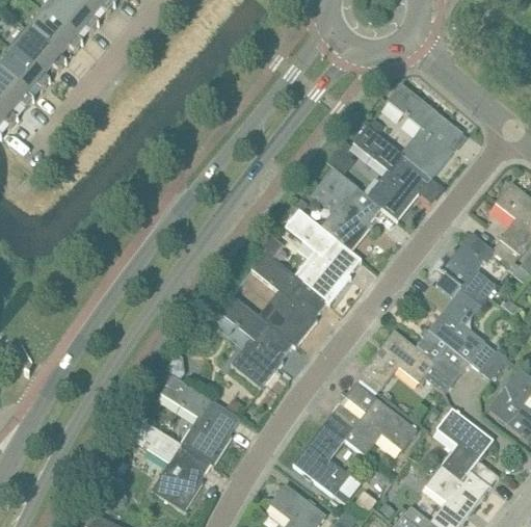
[(100,22),(95,18),(73,0),(55,0),(47,9),(78,36),(86,28),(90,31),(100,22)]
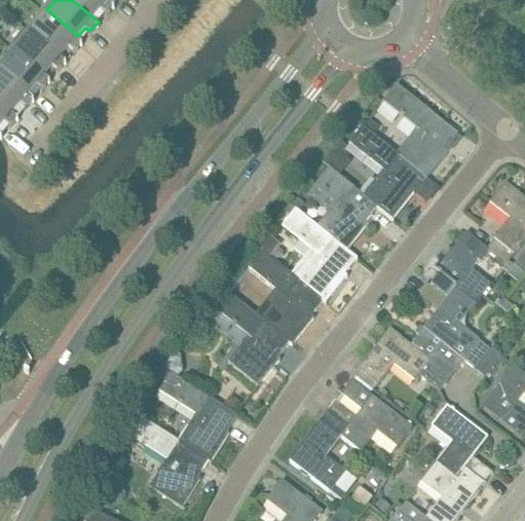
[(72,0),(94,17),(102,8),(106,12),(114,3),(110,0),(72,0)]
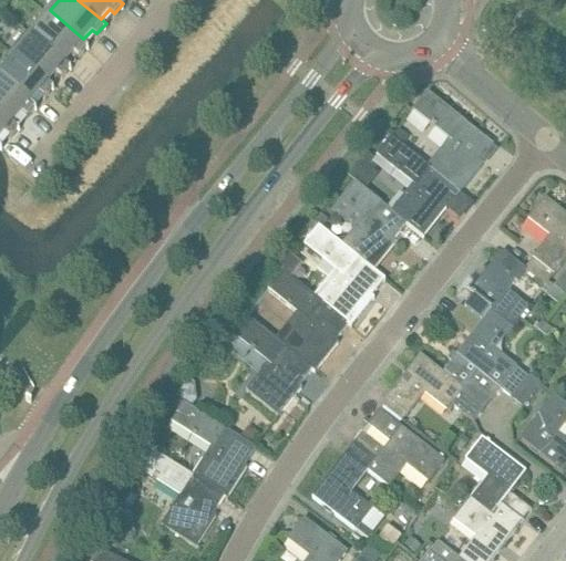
[(50,10),(32,31),(67,60),(74,50),(80,54),(89,43),(83,39),(50,10)]
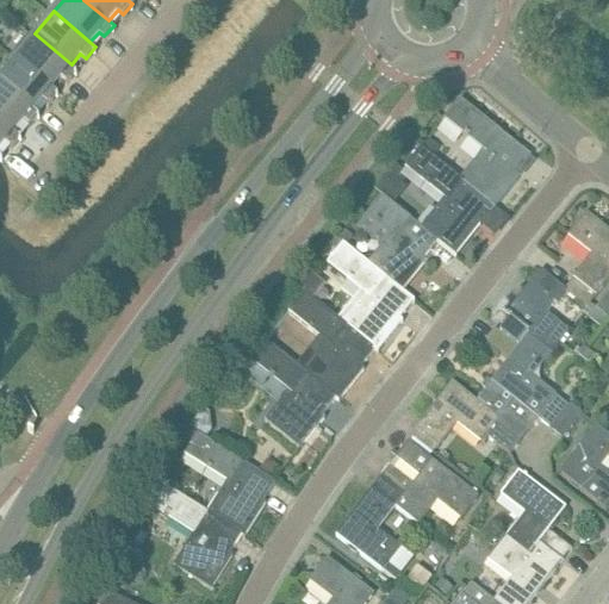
[(76,69),(72,64),(35,33),(17,55),(53,86),(62,75),(67,80),(76,69)]
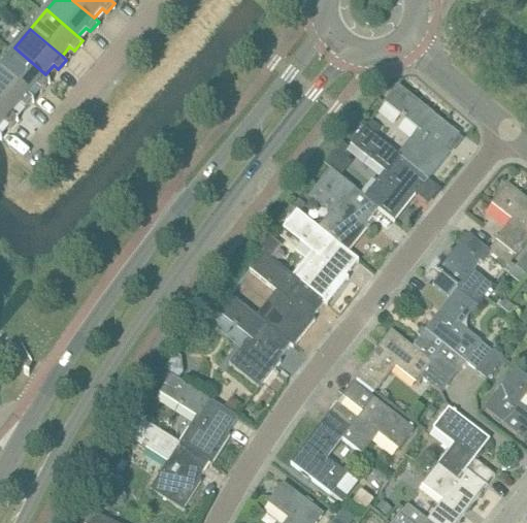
[(14,47),(0,63),(0,67),(30,93),(37,84),(42,88),(51,78),(45,74),(14,47)]
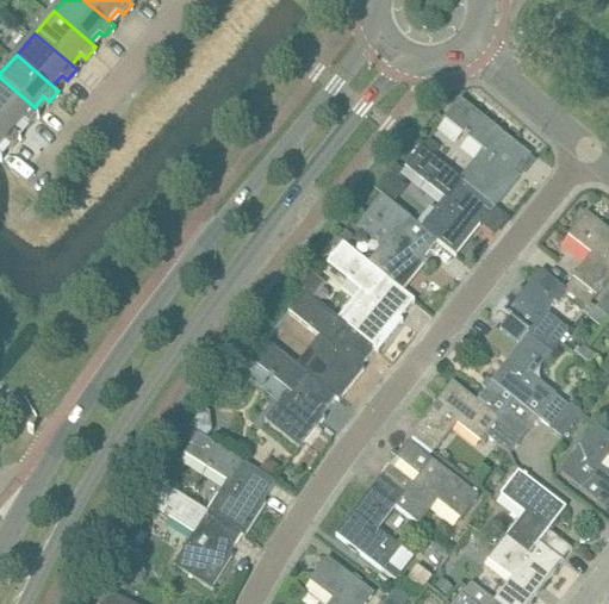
[(0,78),(0,116),(16,129),(25,118),(30,123),(39,112),(35,107),(0,78)]
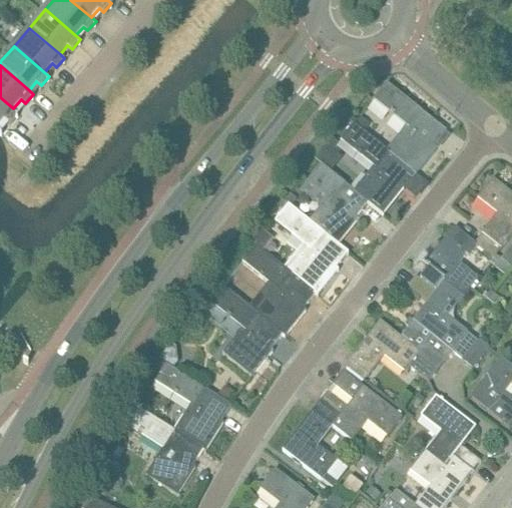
[(387,146),(414,169),(416,171),(437,145),(435,142),(447,127),(387,79),(374,96),(407,122),(387,146)]
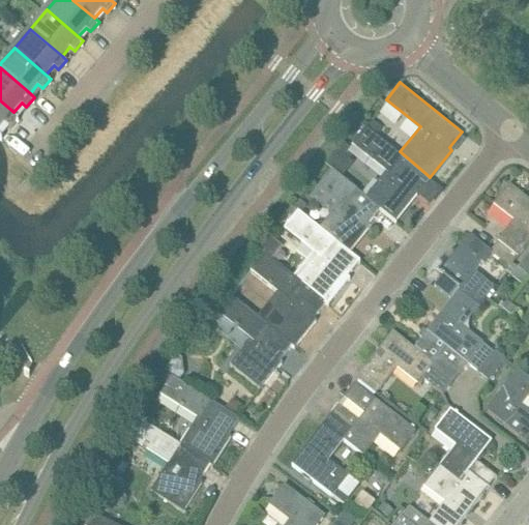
[(13,112),(0,100),(0,127),(5,122),(10,126),(19,116),(13,112)]
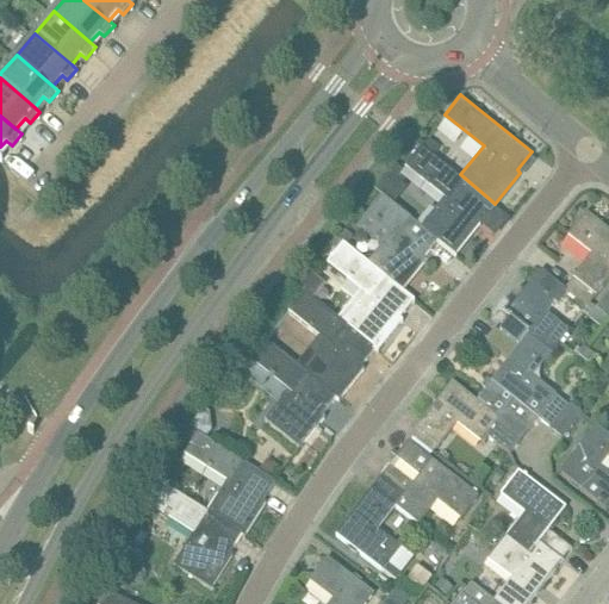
[(429,134),(422,143),(434,153),(441,143),(429,134)]
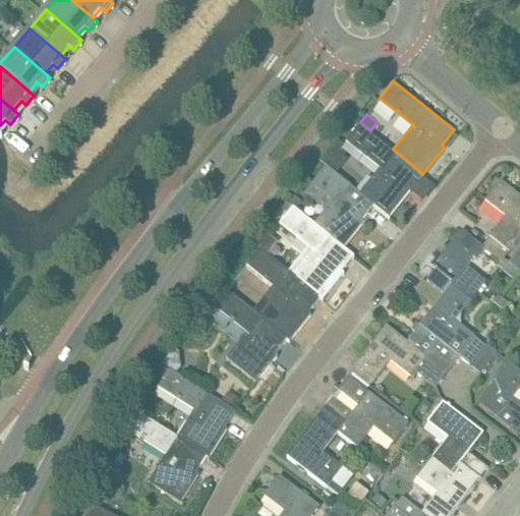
[(420,172),(393,149),(370,130),(360,122),(346,138),(380,166),(360,189),(374,203),(390,215),(411,188),(408,186),(420,172)]
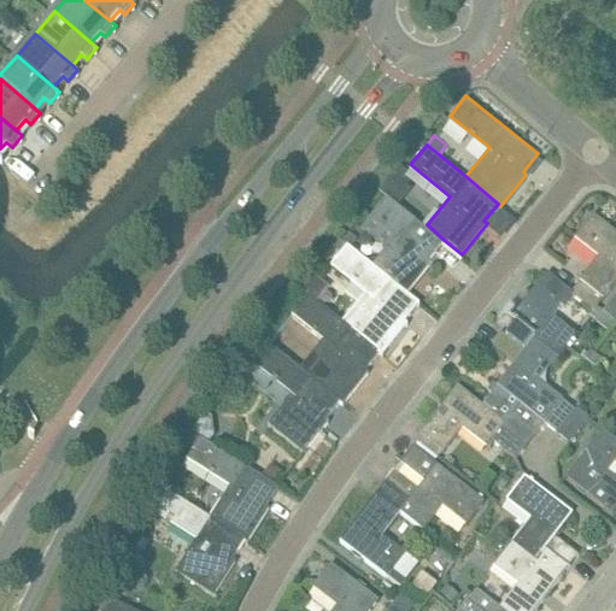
[(381,187),(388,194),(410,168),(402,162),(381,187)]
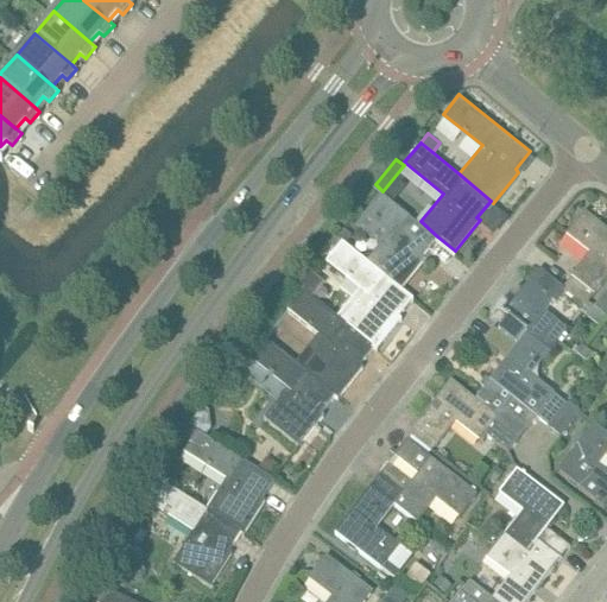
[(437,236),(421,221),(381,190),(366,210),(390,229),(367,258),(403,286),(427,257),(423,253),(437,236)]
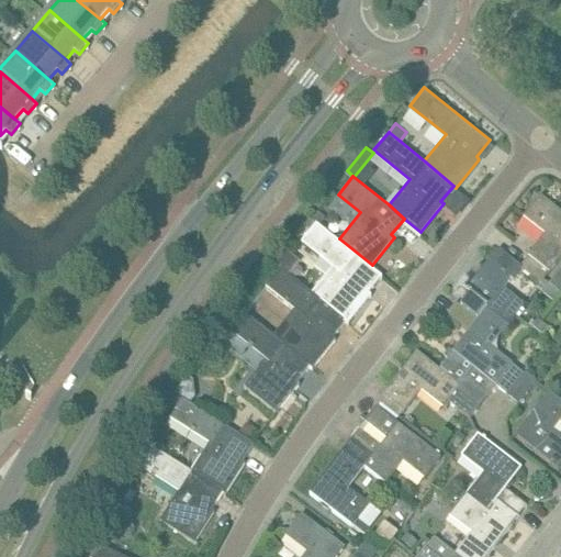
[(522,263),(520,263),(523,265),(541,280),(560,254),(560,207),(540,191),(524,213),(546,231),(522,263)]
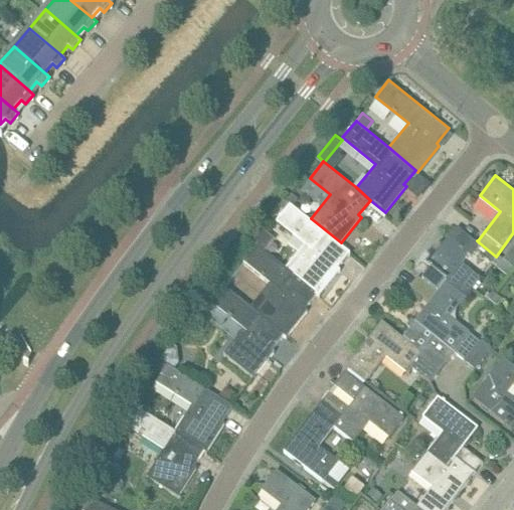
[(284,196),(279,202),(285,208),(290,202),(284,196)]
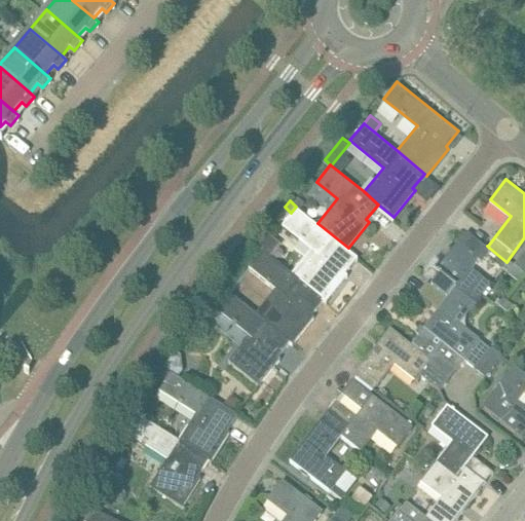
[(291,213),(283,223),(284,224),(311,248),(291,272),(295,275),(323,298),(326,300),(348,273),(345,271),(359,256),(348,248),(317,223),(296,207),(291,213)]
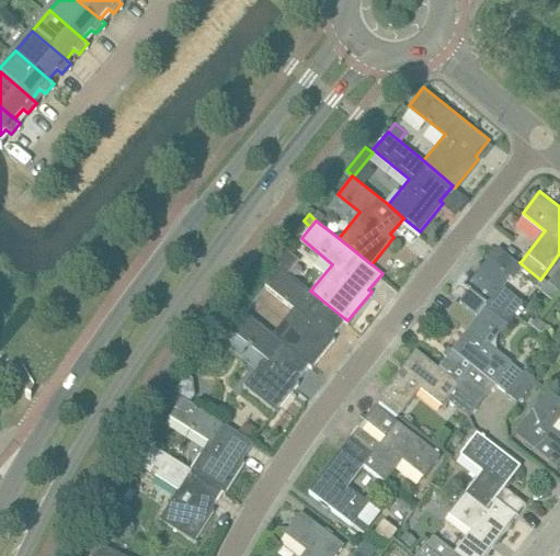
[(456,298),(446,309),(468,327),(486,304),(507,321),(516,309),(524,299),(505,285),(503,283),(510,274),(513,276),(522,264),(520,262),(521,262),(498,245),(464,287),(469,292),(461,303),(456,298)]
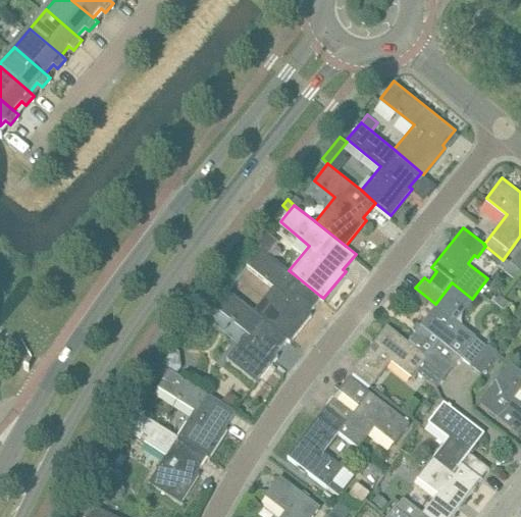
[(255,241),(260,246),(268,252),(278,240),(265,228),(255,241)]
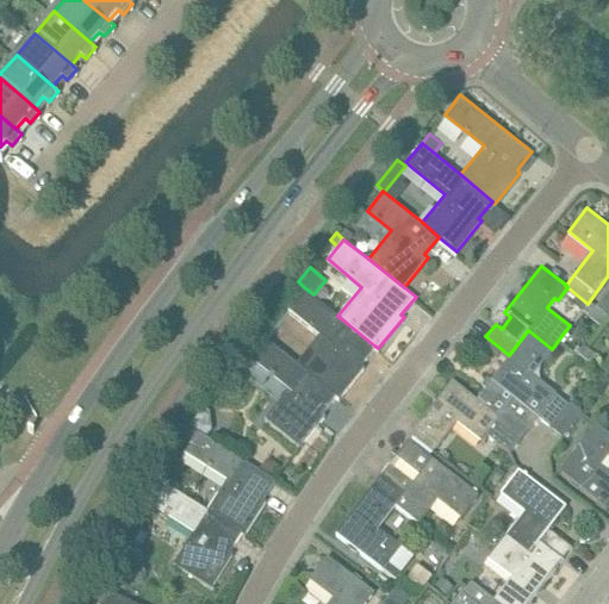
[(608,286),(596,304),(608,313),(608,286)]
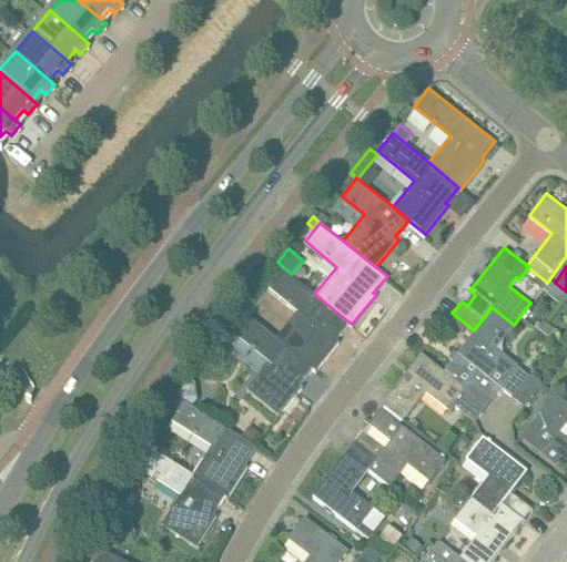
[(348,322),(319,297),(283,267),(269,285),(304,315),(283,341),(313,367),(316,369),(340,339),(336,337),(348,322)]
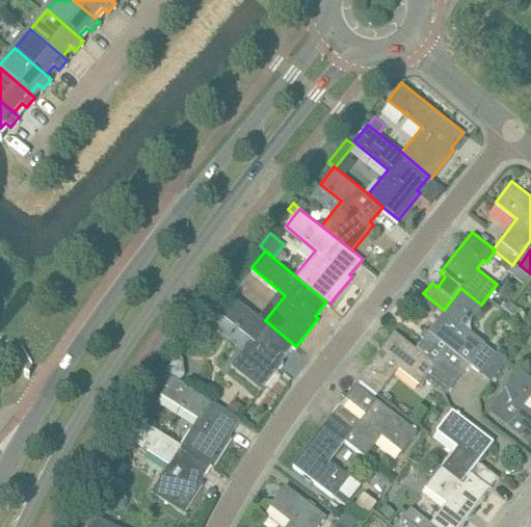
[(478,372),(496,350),(485,342),(485,341),(466,324),(481,305),(460,288),(444,310),(416,345),(436,362),(441,356),(461,371),(468,364),(478,372)]
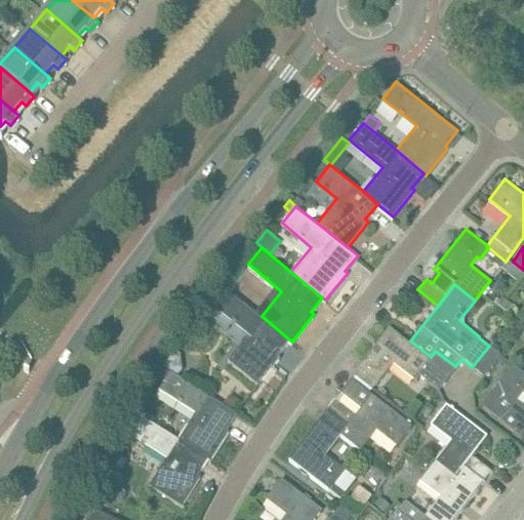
[(289,340),(262,316),(228,288),(214,306),(248,332),(228,358),(258,383),(280,356),(278,354),(289,340)]
